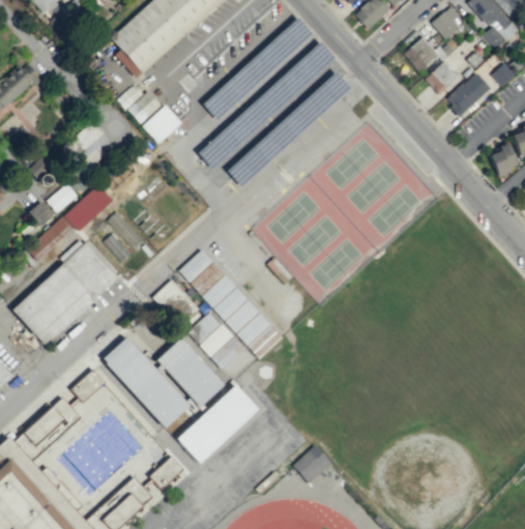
[(224,0),(154,0),(112,39),(121,50),(117,54),(138,78),(224,0)]
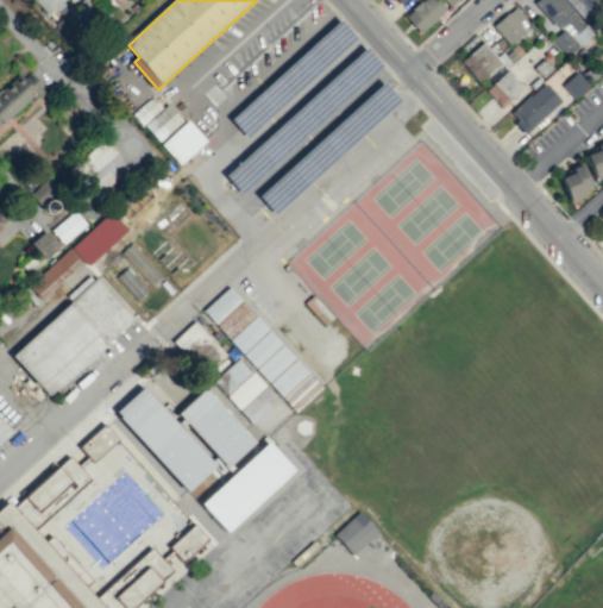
[(431,0),(437,0),(440,4),(444,1),(452,11),(426,35),(412,18),(419,11),(416,10),(426,1),(428,2),(431,0)]
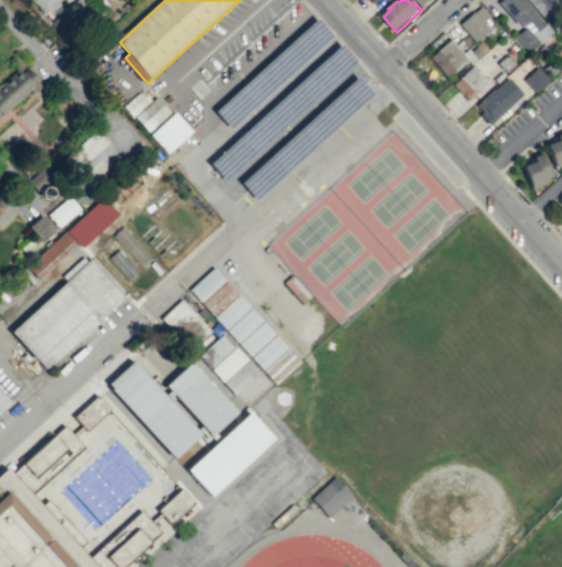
[(504,0),(502,3),(528,29),(519,38),(533,53),(558,31),(527,0),(504,0)]
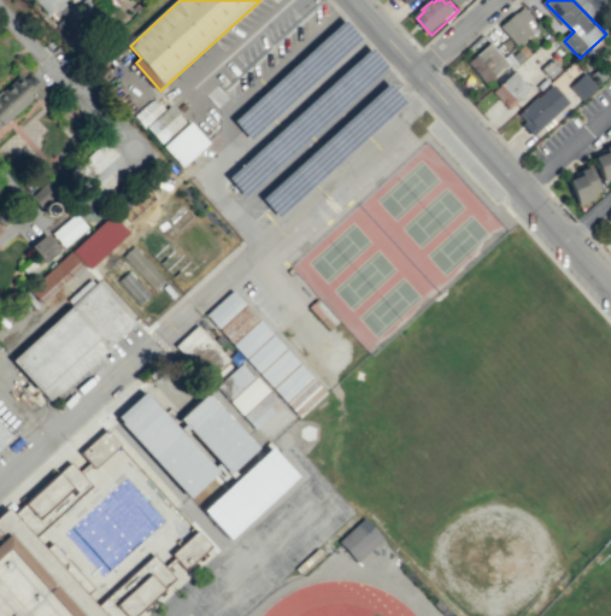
[(504,25),(518,45),(542,27),(528,7),(504,25)]
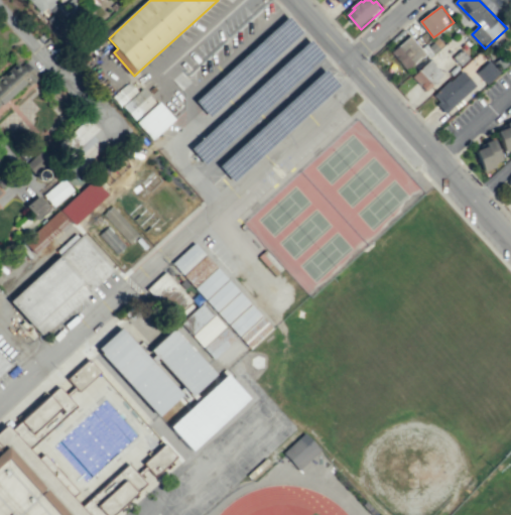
[(428,54),(413,36),(394,52),(409,71),(428,54)]
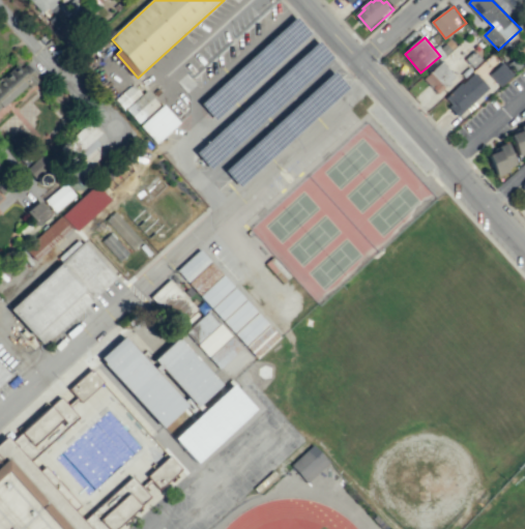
[(0,115),(0,80),(22,62),(42,83),(1,117),(0,115)]
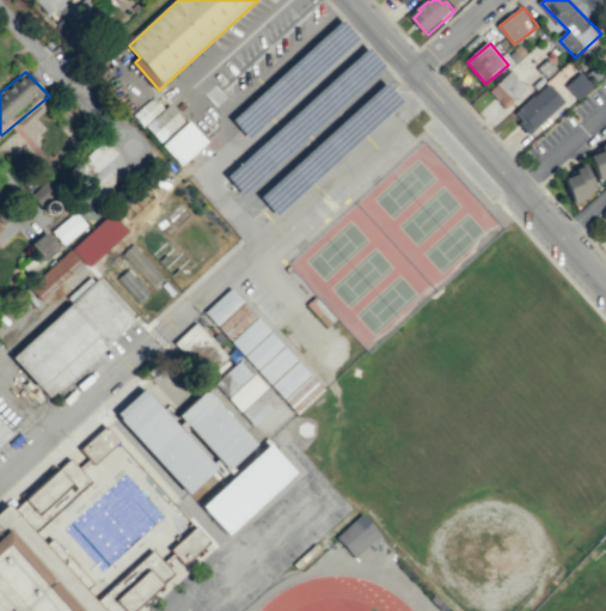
[(530,90),(513,72),(493,92),(508,109),(530,90)]
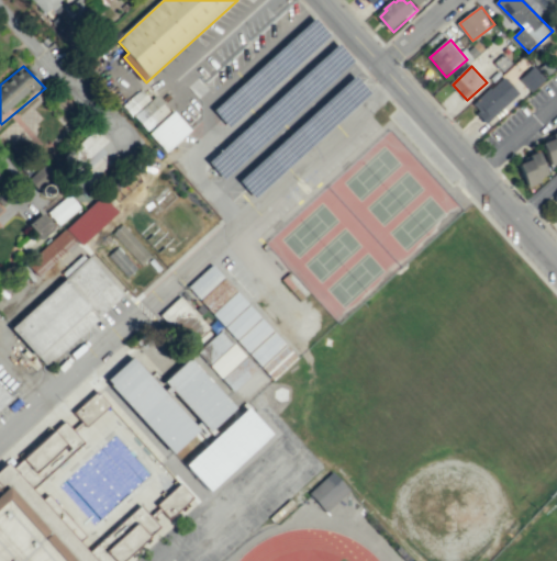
[(547,79),(536,67),(523,80),(534,91),(547,79)]
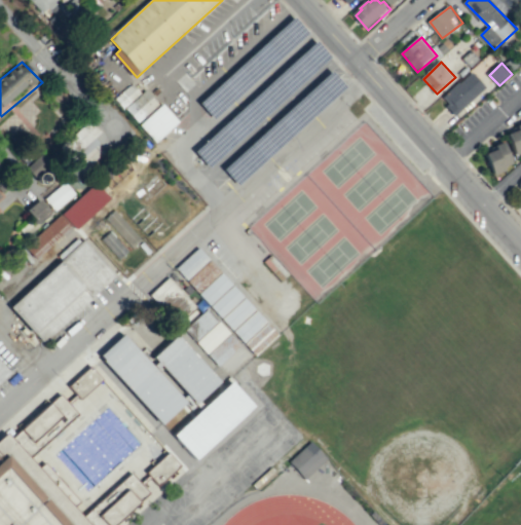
[(458,115),(488,87),(474,72),(444,100),(458,115)]
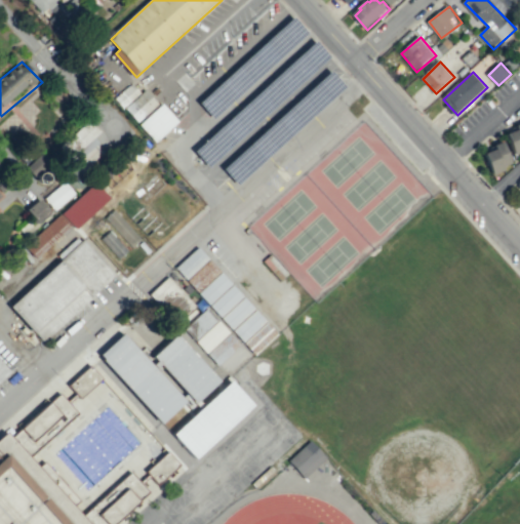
[(160,105),(148,90),(127,109),(140,123),(160,105)]
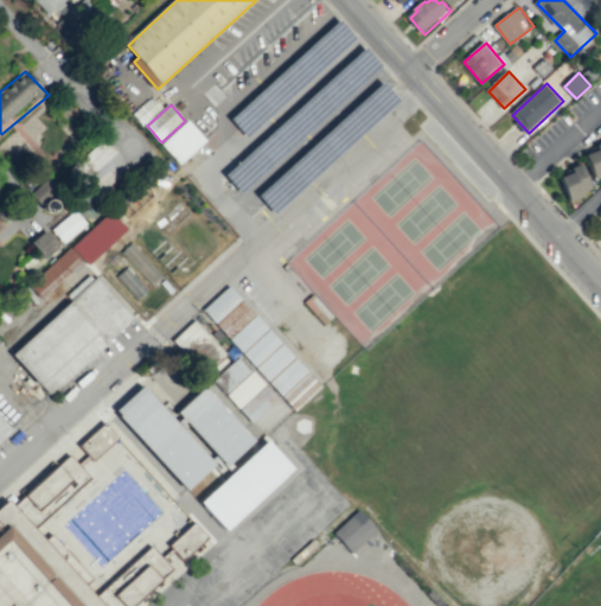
[(190,120),(208,140),(209,141),(183,165),(164,144),(190,120)]
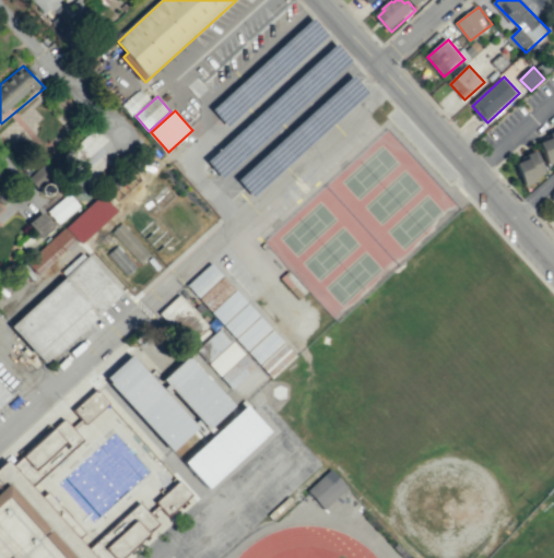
[(553,133),(551,134),(553,138),(542,142),(551,164),(553,163),(553,133)]
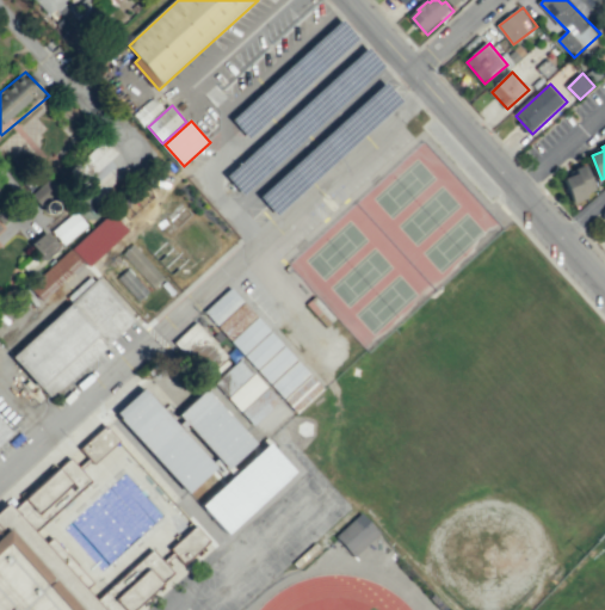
[(598,192),(588,165),(576,170),(578,173),(566,178),(574,202),(598,192)]
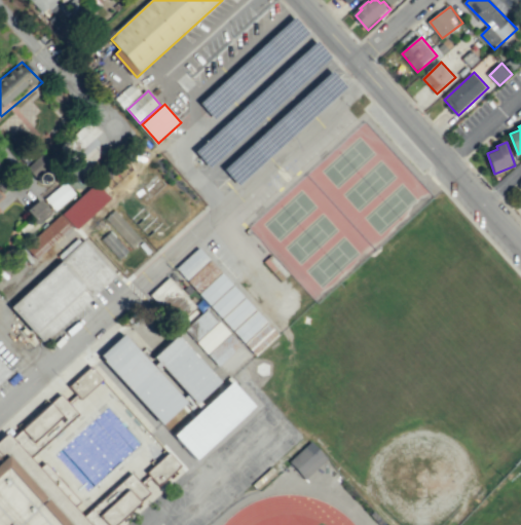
[(52,162),(45,154),(30,169),(37,177),(52,162)]
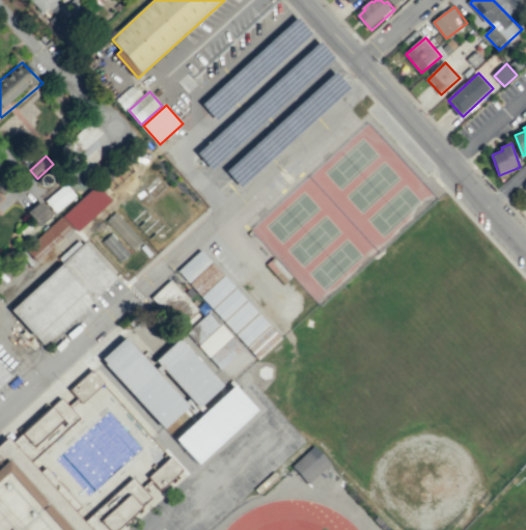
[(139,188),(136,169),(112,172),(115,191),(139,188)]
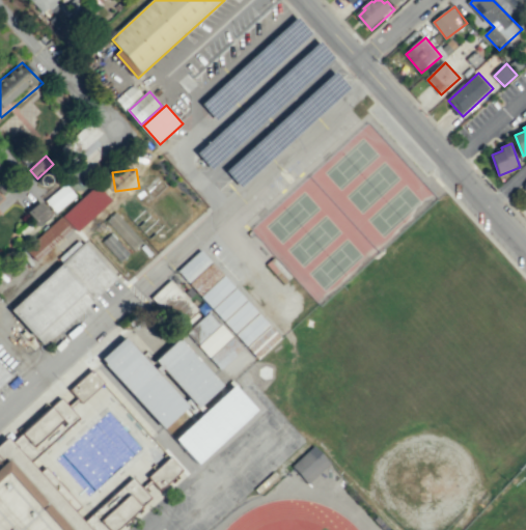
[(78,196),(67,184),(48,201),(58,214),(78,196)]
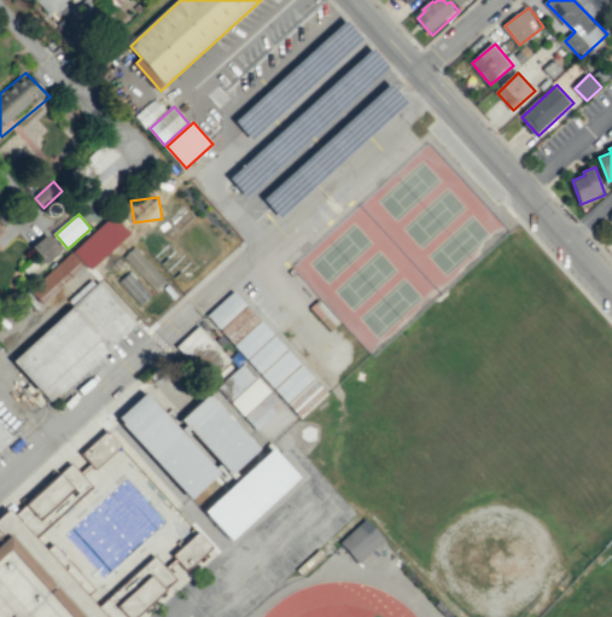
[(132,234),(115,216),(33,291),(45,306),(88,266),(92,271),(132,234)]
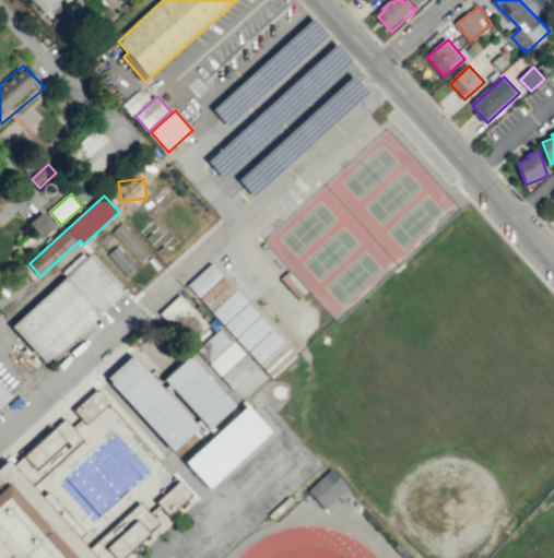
[(58,229),(46,212),(31,223),(43,239),(58,229)]
